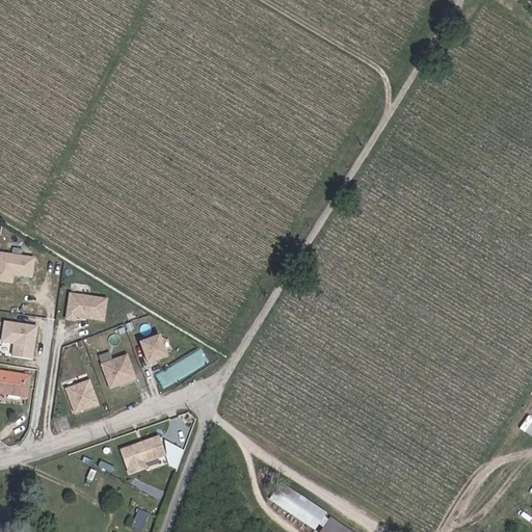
[(28,257),(27,261),(52,265),(53,261),(28,257)]
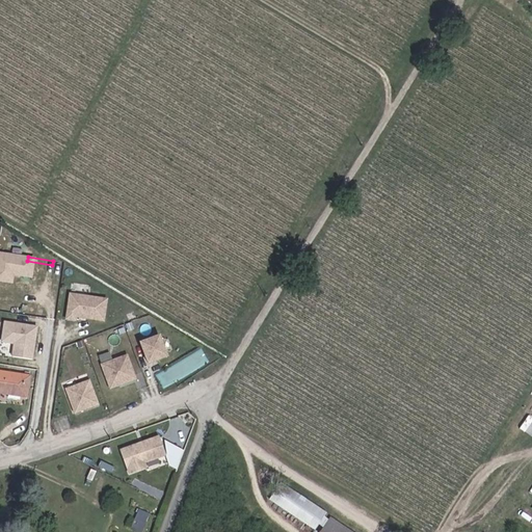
[(52,265),(27,261),(25,275),(50,280),(52,265)]
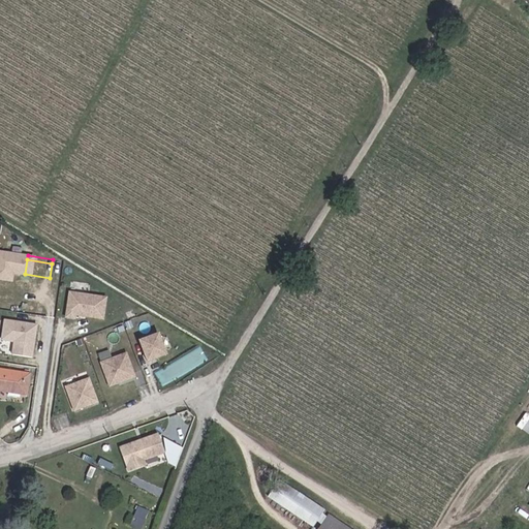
[(105,298),(69,292),(66,316),(101,321),(105,298)]
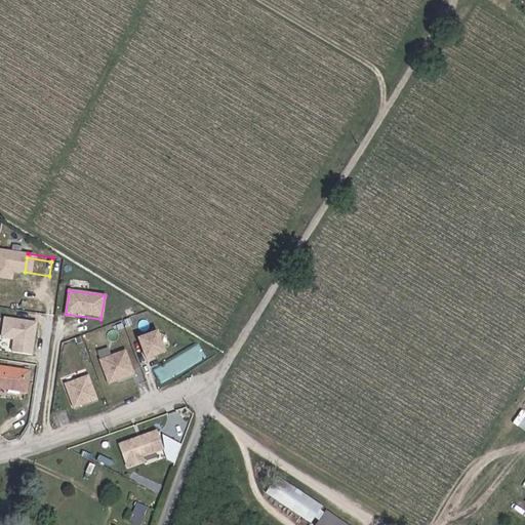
[(0,336),(11,337),(10,352),(35,353),(37,319),(2,316),(0,336)]
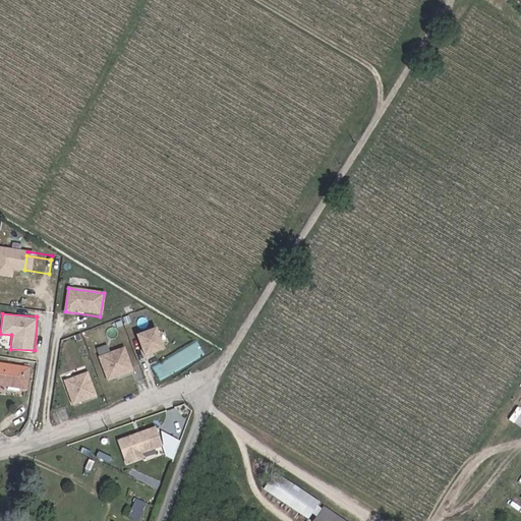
[(155,327),(133,331),(138,355),(160,351),(155,327)]
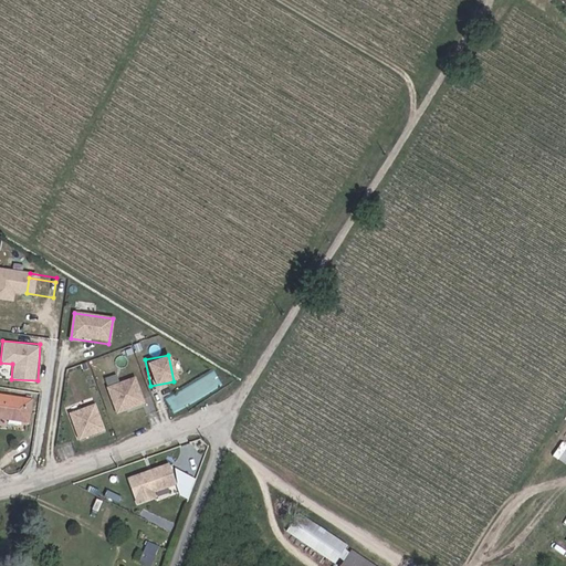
[(218,370),(173,395),(180,410),(226,385),(218,370)]
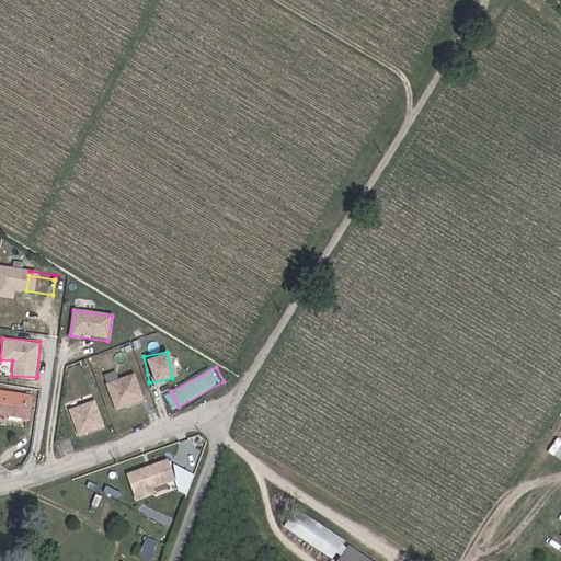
[(115,410),(146,399),(136,371),(105,381),(115,410)]
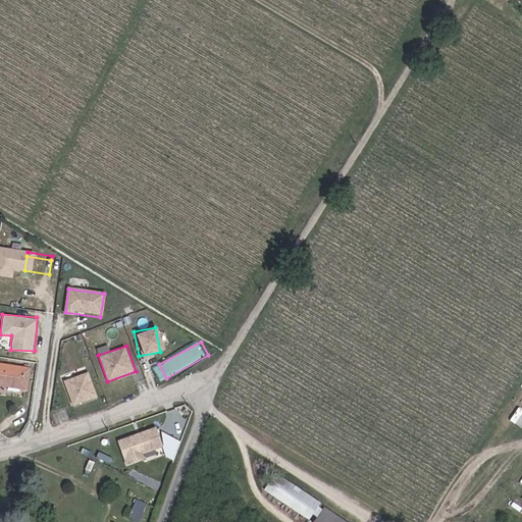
[(28,369),(0,364),(0,384),(24,388),(28,369)]
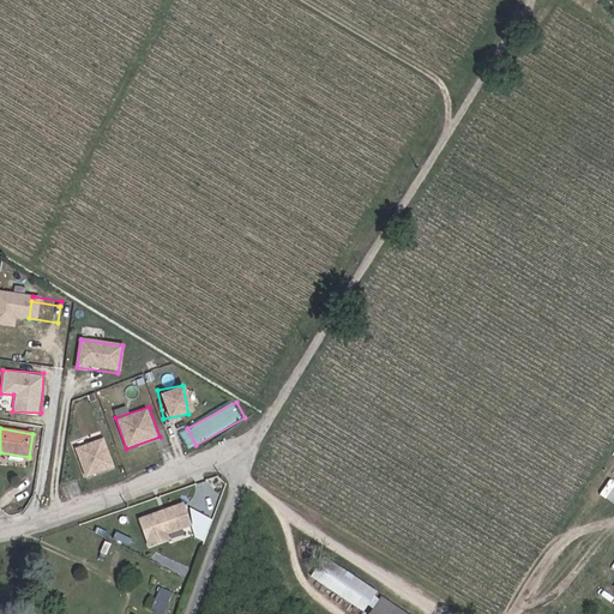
[(76,444),(82,475),(114,469),(108,438),(76,444)]
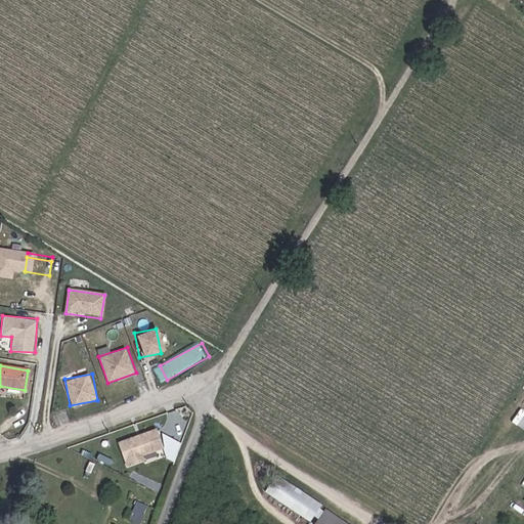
[(144,460),(142,454),(164,447),(156,427),(117,441),(126,467),(144,460)]
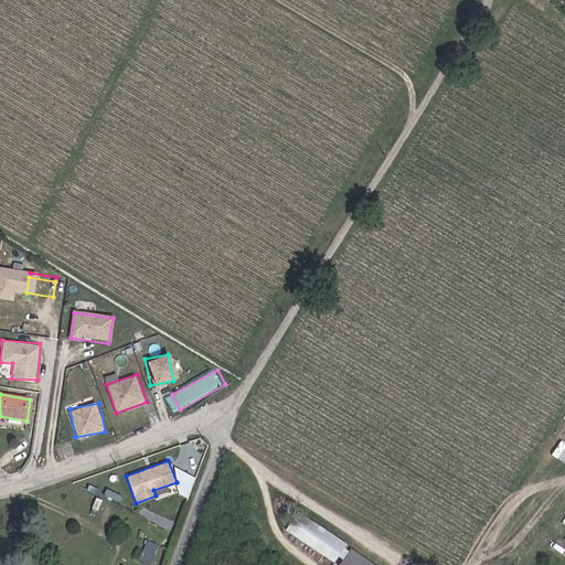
[(545,532),(552,520),(539,512),(532,525),(545,532)]
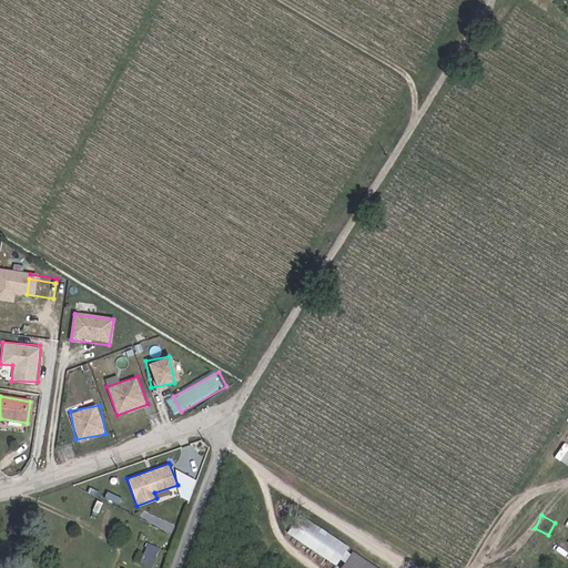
[(338,567),(347,556),(295,523),(284,540),(327,567),(338,567)]
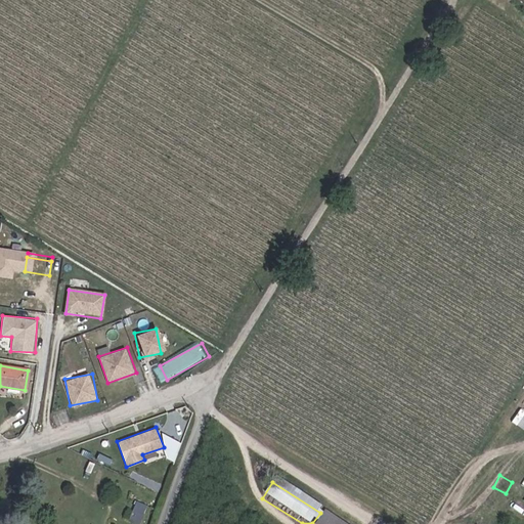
[(136,523),(145,507),(138,503),(128,520),(134,523),(136,523)]
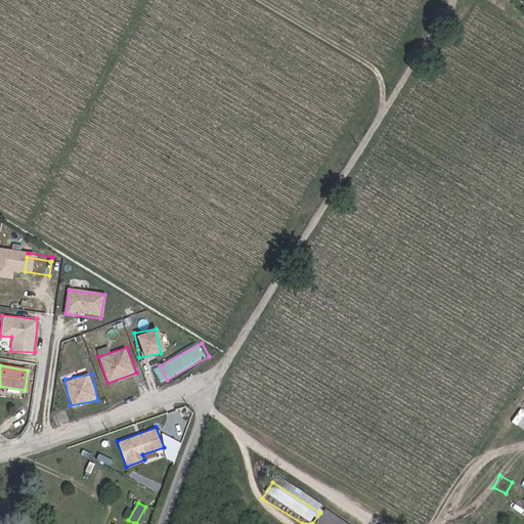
[(337,523),(323,515),(318,523),(337,523)]
